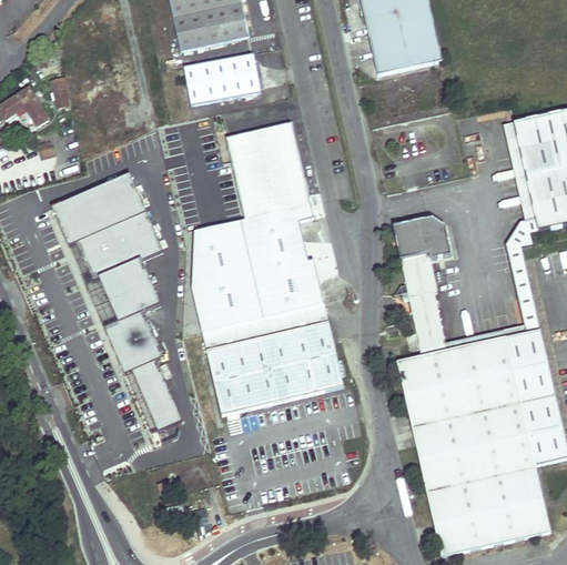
[(169,0),(181,51),(251,34),(243,0),(169,0)]
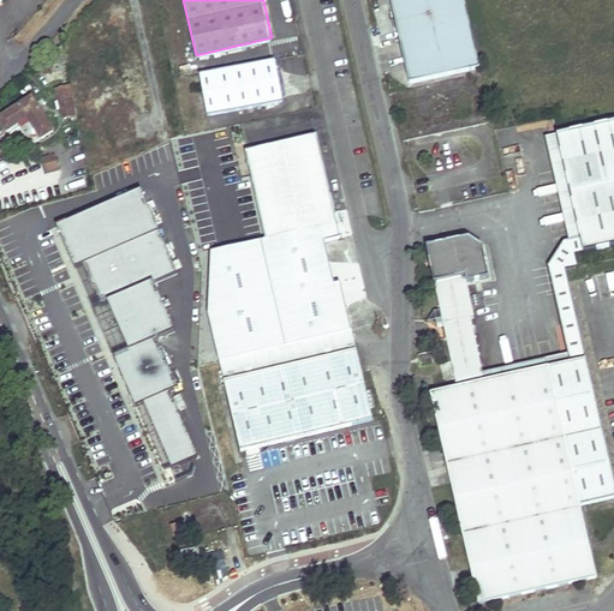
[(391,0),(409,79),(480,64),(465,0),(391,0)]
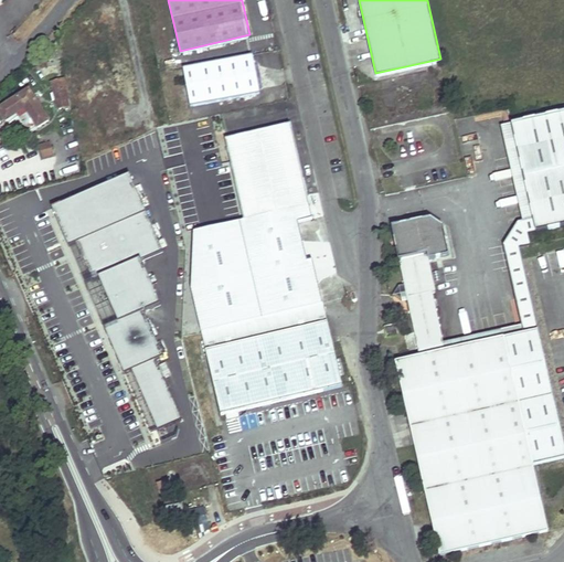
[(74,75),(108,67),(103,39),(60,48),(64,69),(72,67),(74,75)]
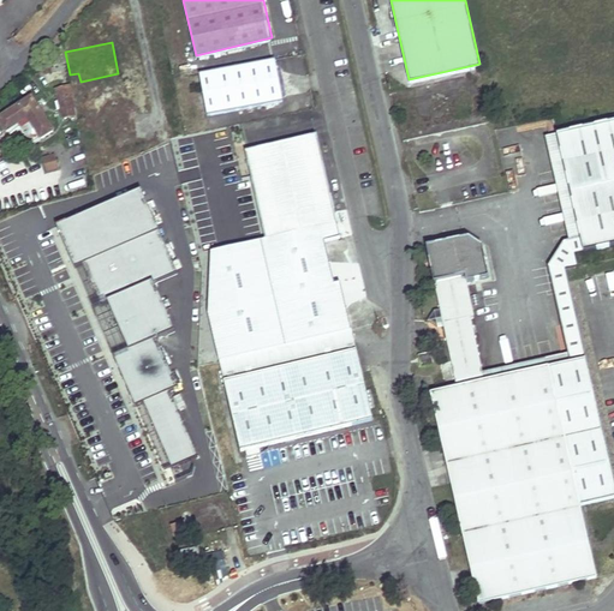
[(63,45),(49,47),(53,64),(66,61),(63,45)]
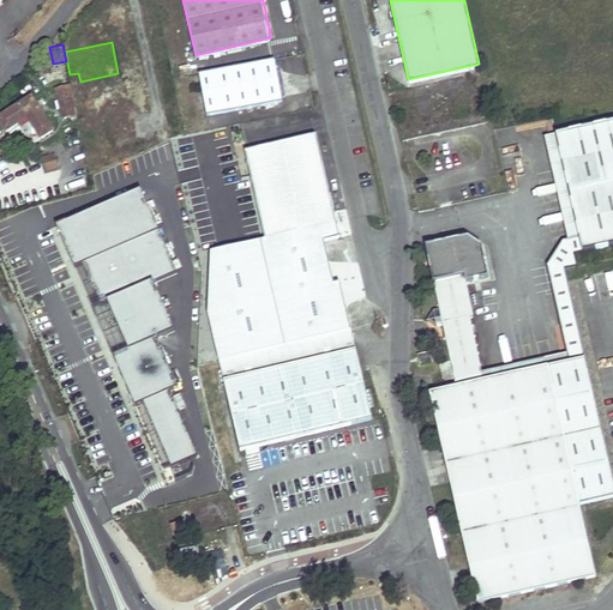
[(284,98),(276,55),(200,71),(209,113),(284,98)]
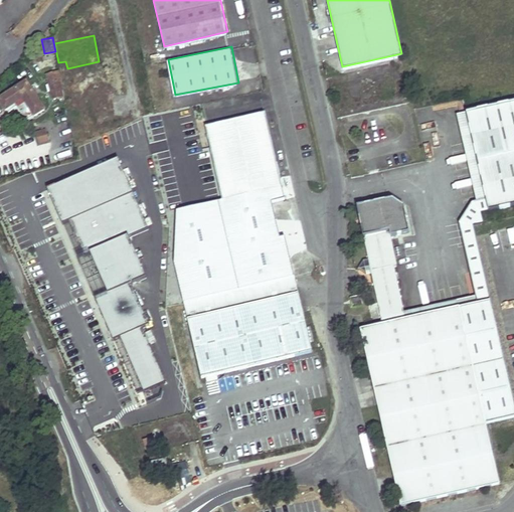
[(99,61),(67,68),(68,72),(100,66),(99,61)]
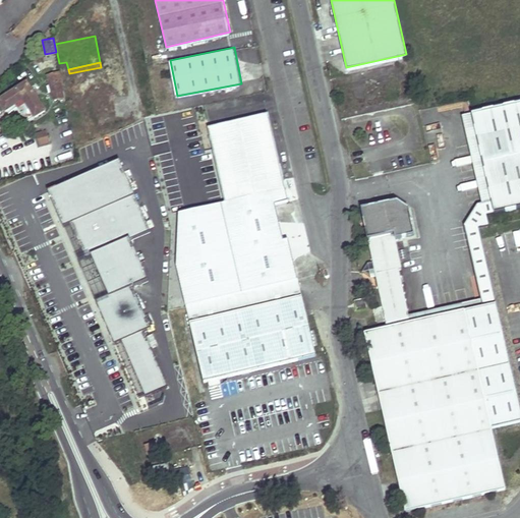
[(59,79),(61,79),(59,70),(47,72),(52,96),(57,95),(58,98),(62,97),(62,94),(59,79)]
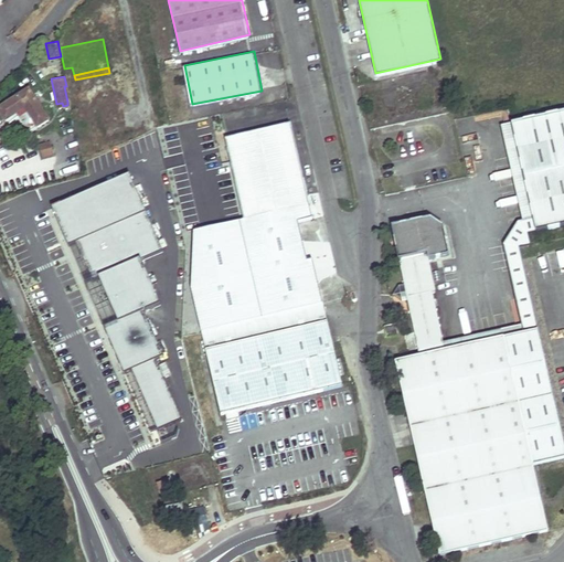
[(24,106),(36,124),(48,117),(29,87),(0,104),(0,112),(4,118),(17,110),(24,106)]
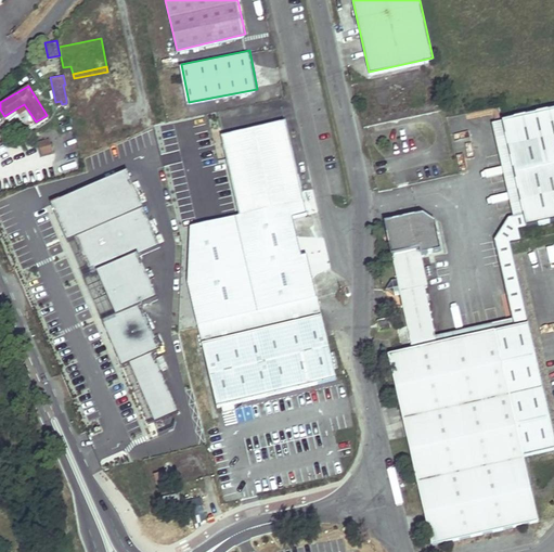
[(24,104),(16,108),(27,127),(36,122),(24,104)]
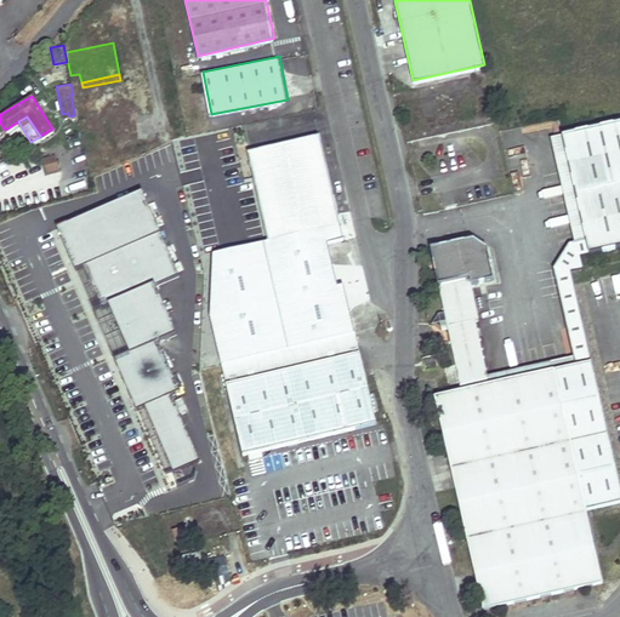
[(619,119),(561,132),(585,238),(573,240),(568,241),(551,266),(572,355),(574,363),(553,366),(585,508),(612,502),(558,273),(569,270),(581,267),(579,255),(619,245),(619,119)]
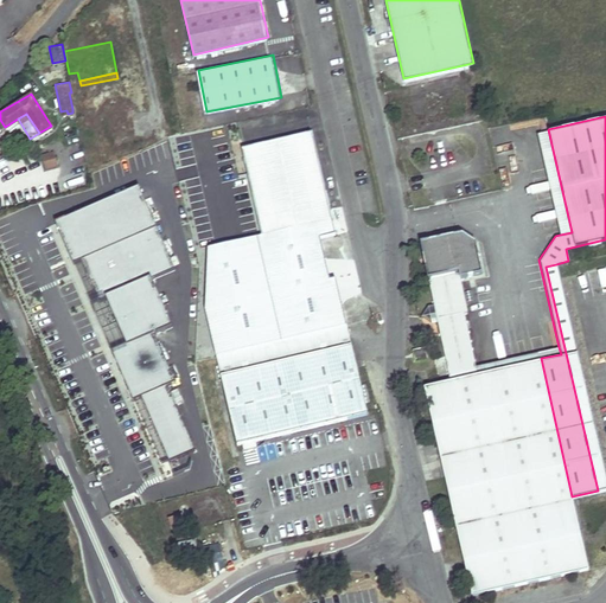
[(312,129),(242,146),(261,233),(317,220),(331,217),(312,129)]
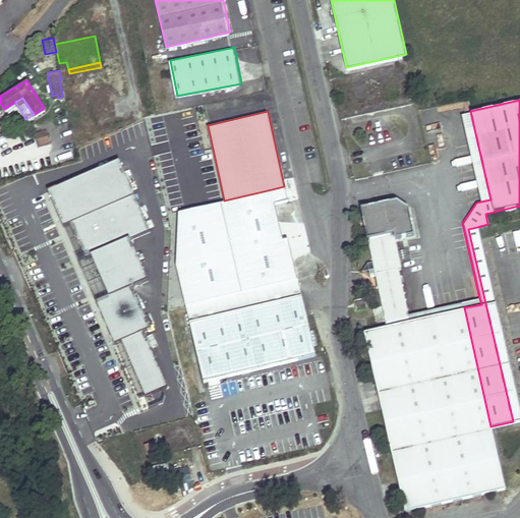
[(480,202),(490,199),(470,111),(460,114),(480,202)]
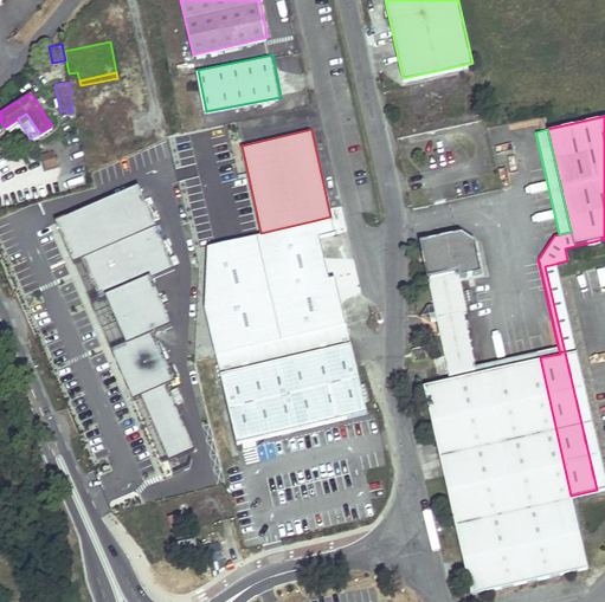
[(55,149),(42,151),(44,167),(57,164),(55,149)]
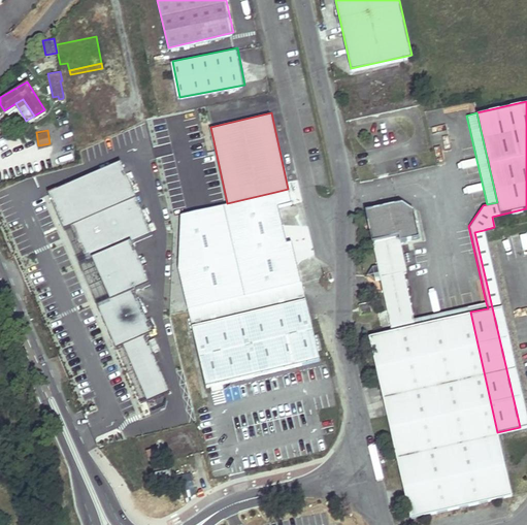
[(227,203),(180,214),(179,267),(205,386),(209,385),(221,382),(319,358),(292,239),(287,241),(275,192),(227,203)]
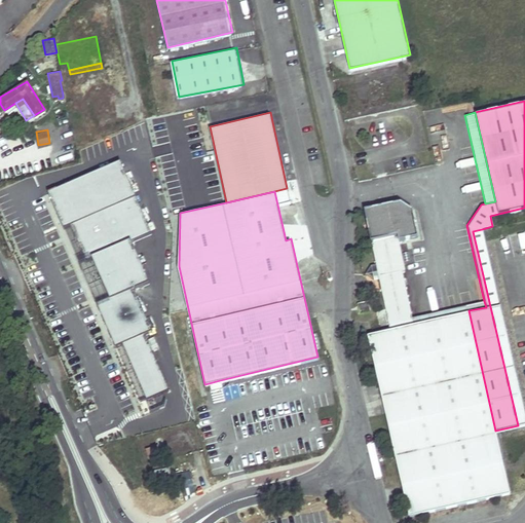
[(400,200),(364,209),(376,263),(370,264),(366,270),(373,275),(378,273),(389,329),(368,334),(409,515),(510,492),(495,431),(469,310),(413,323),(412,316),(402,268),(404,268),(399,238),(417,234),(412,208),(402,210),(400,200)]
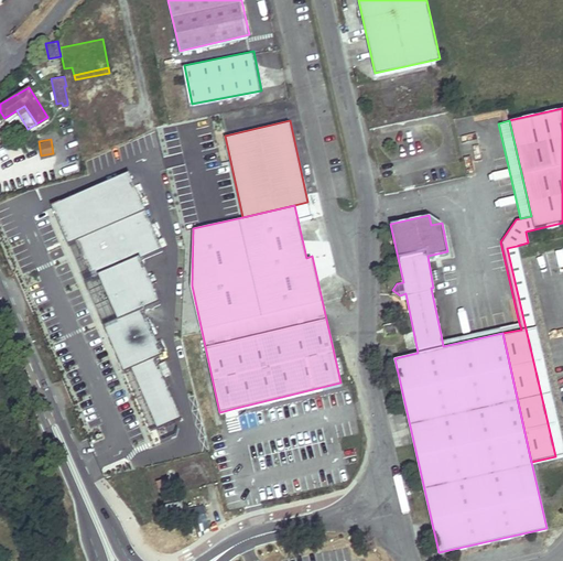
[(562,454),(562,444),(517,246),(507,248),(555,456),(562,454)]
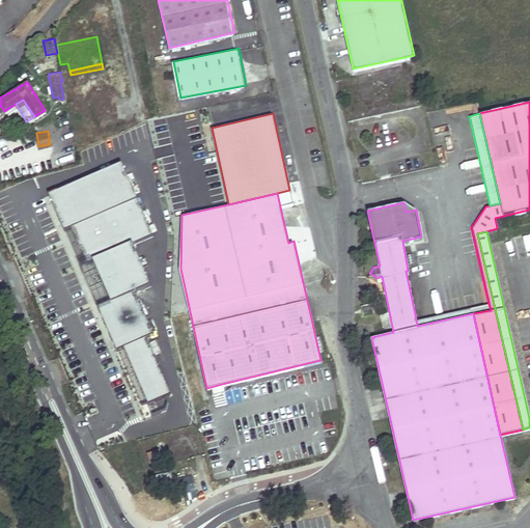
[(371,302),(361,304),(363,314),(373,312),(371,302)]
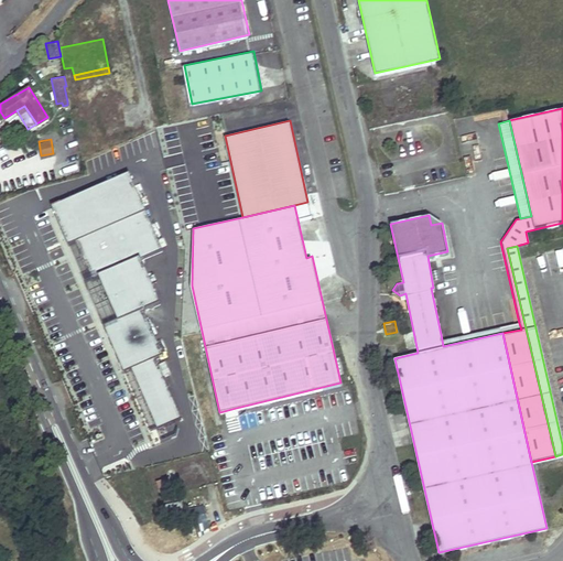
[(521,330),(519,323),(500,327),(502,333),(521,330)]
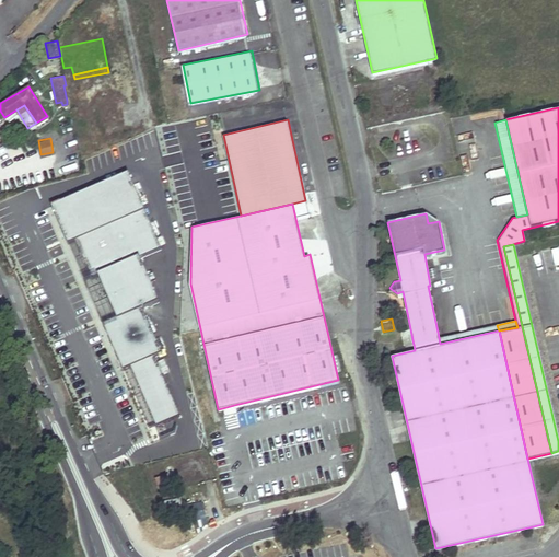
[(497,325),(439,337),(440,344),(499,331),(497,325)]
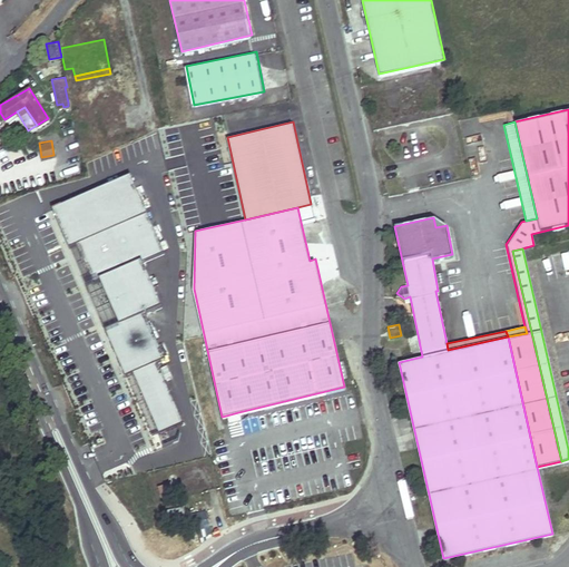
[(159,484),(162,492),(174,489),(172,480),(159,484)]
